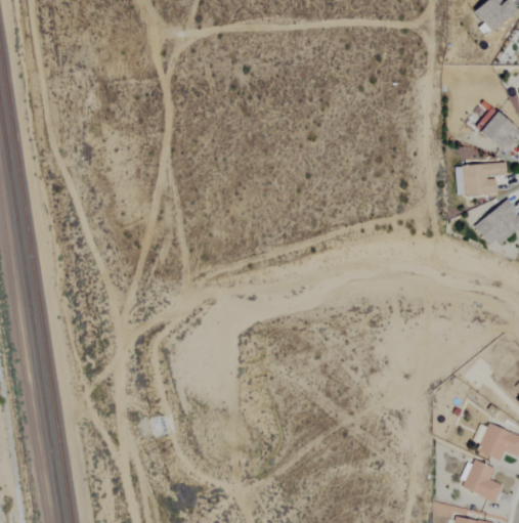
[(488,0),(472,13),(489,35),(518,12),(518,10),(510,0),(488,0)]
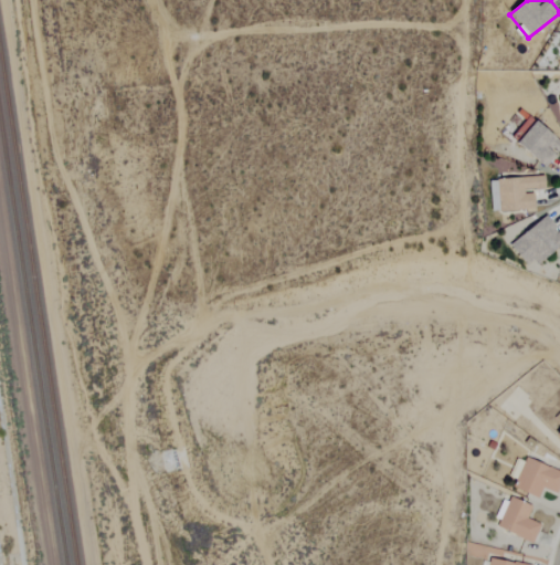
[(559,144),(535,123),(516,146),(545,170),(558,154),(559,154),(559,144)]
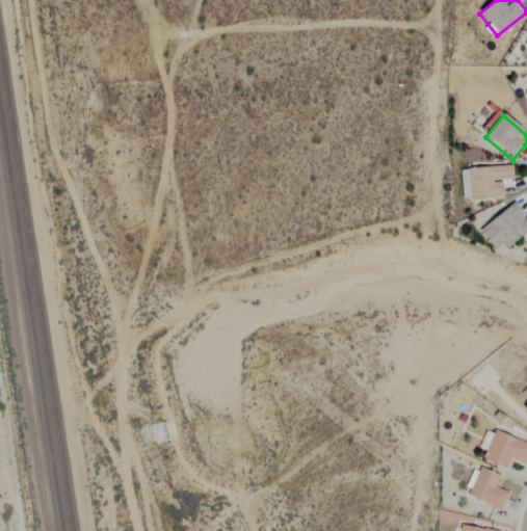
[(470,167),(471,198),(504,197),(504,180),(515,180),(514,166),(470,167)]
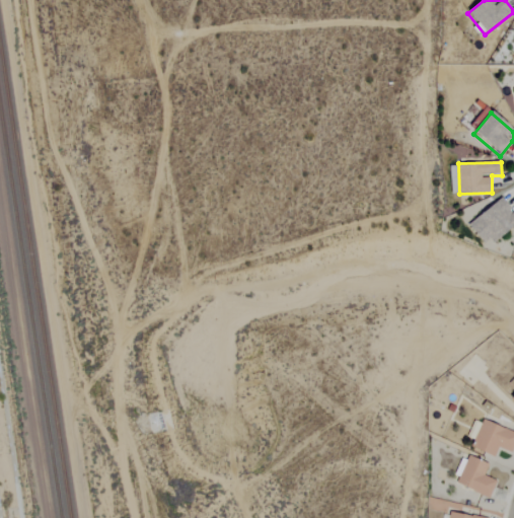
[(495,243),(513,226),(513,212),(501,198),(468,226),(484,243),(490,238),(495,243)]
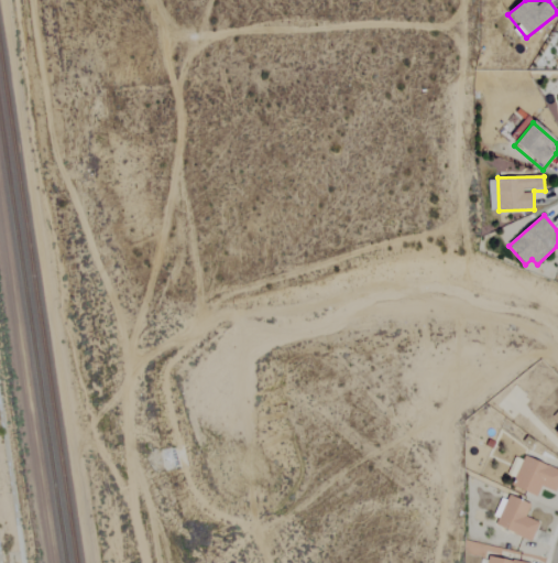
[(557,469),(525,458),(514,489),(539,498),(543,488),(557,494),(557,469)]
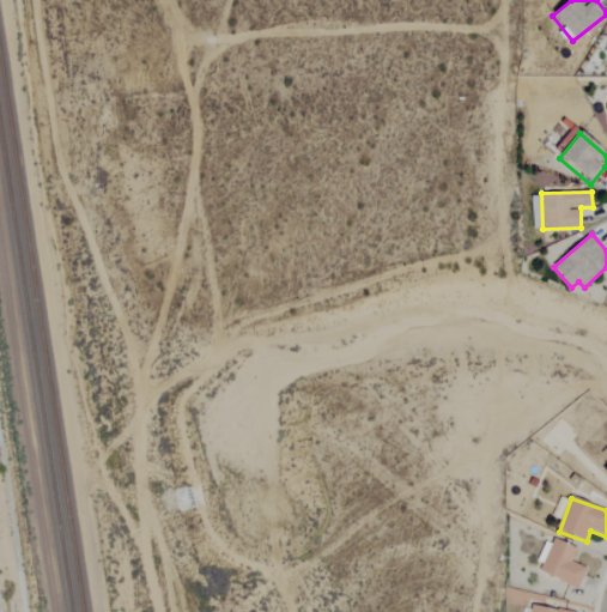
[(589,569),(574,563),(580,550),(556,540),(541,574),(580,589),(589,569)]
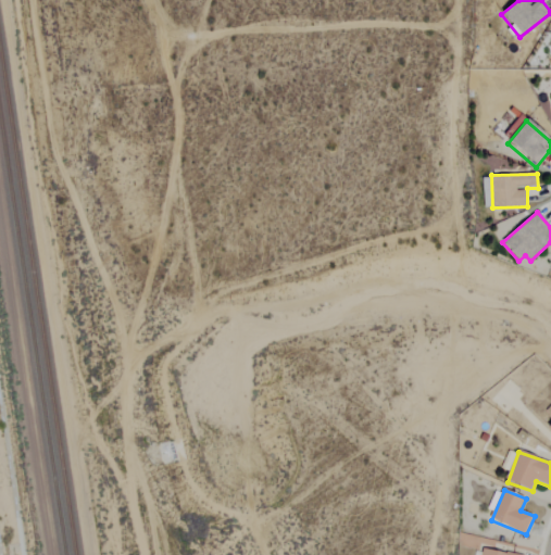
All buildings are outlined.
